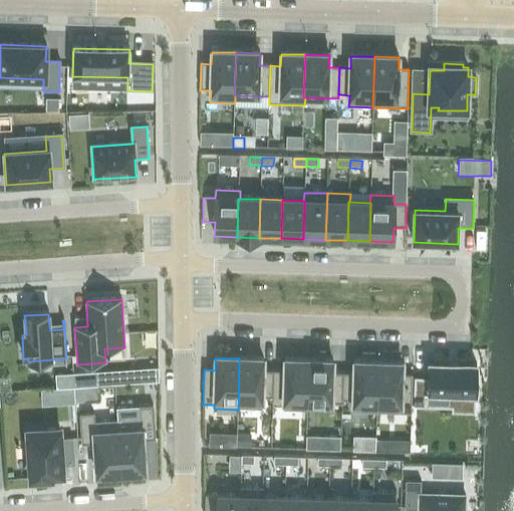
[(263,359),(239,358),(238,410),(262,411),(262,399),(273,399),(274,371),(263,371),(263,359)]
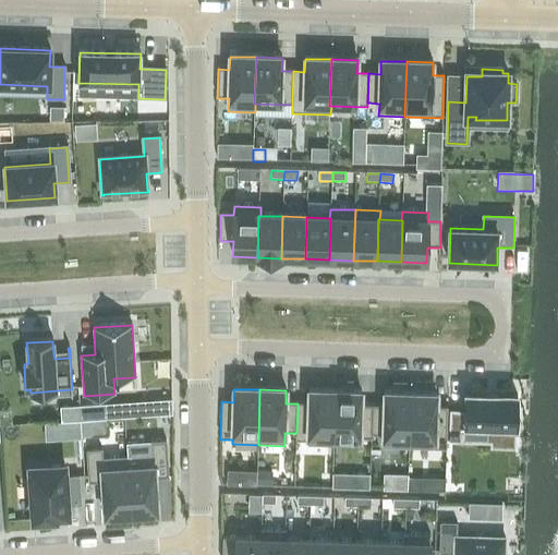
[(298,403),(296,433),(295,442),(307,442),(307,446),(335,447),(335,438),(334,438),(336,391),(310,391),(308,405),(298,403)]
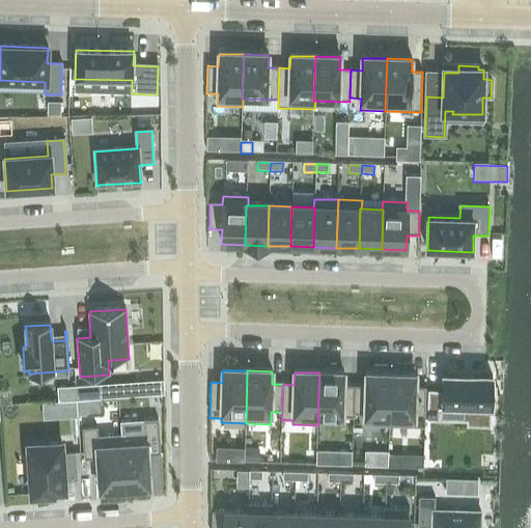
[(344,373),(319,372),(317,417),(318,417),(354,418),(354,414),(355,387),(343,386),(344,373)]
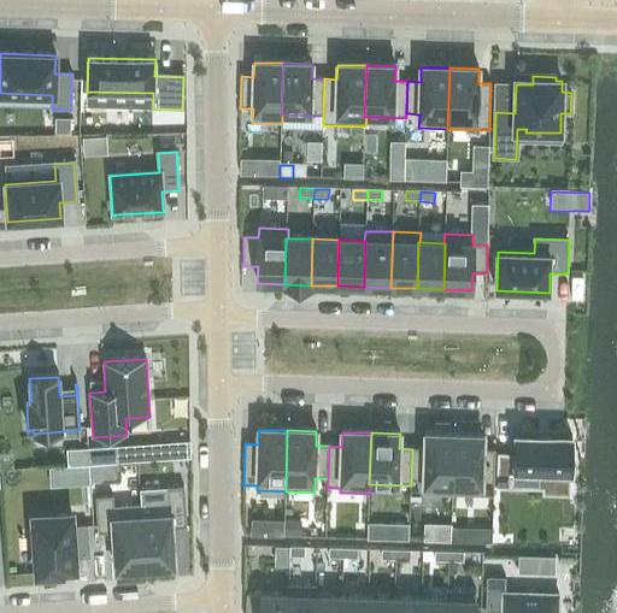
[(424,449),(412,449),(411,481),(424,482),(423,495),(452,496),(454,436),(425,435),(424,449)]
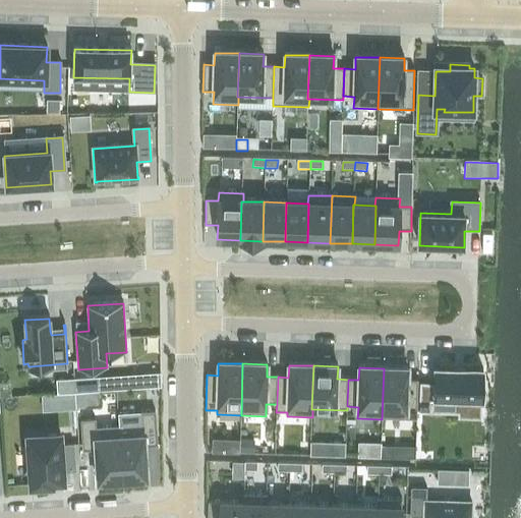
[(384,368),(382,419),(417,420),(418,382),(407,381),(408,368),(384,368)]
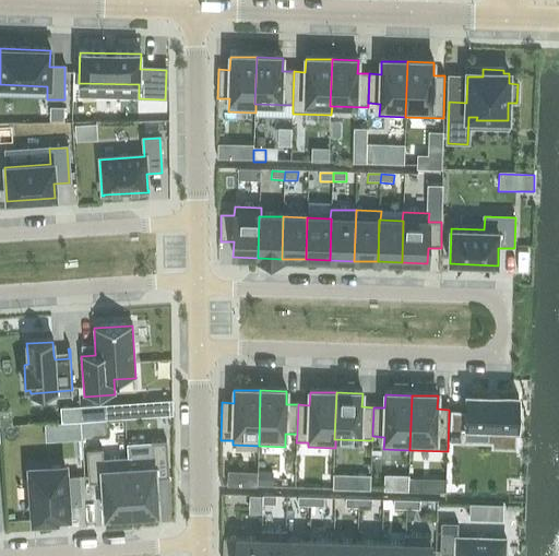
[(451,412),(450,444),(491,446),(492,446),(492,433),(518,433),(519,398),(466,397),(466,412),(451,412)]
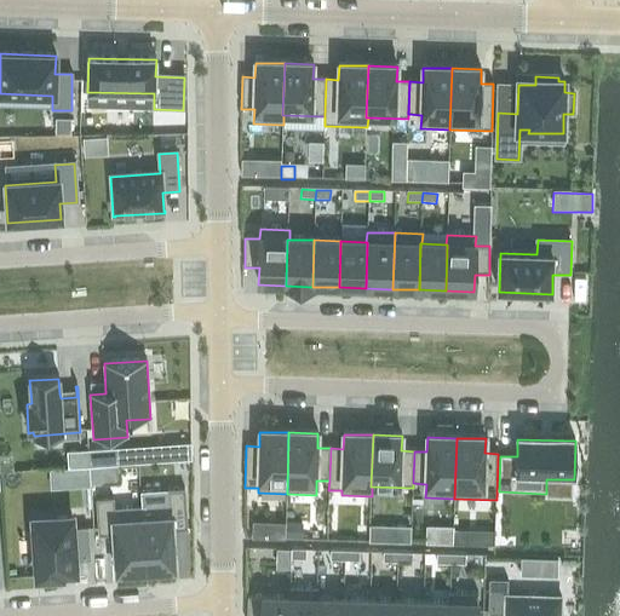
[(190,445),(170,447),(171,462),(190,461),(190,445)]
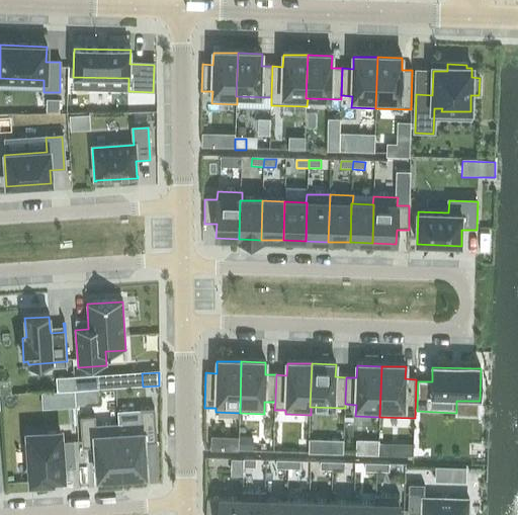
[(83,377),(74,378),(75,392),(84,391),(83,377)]
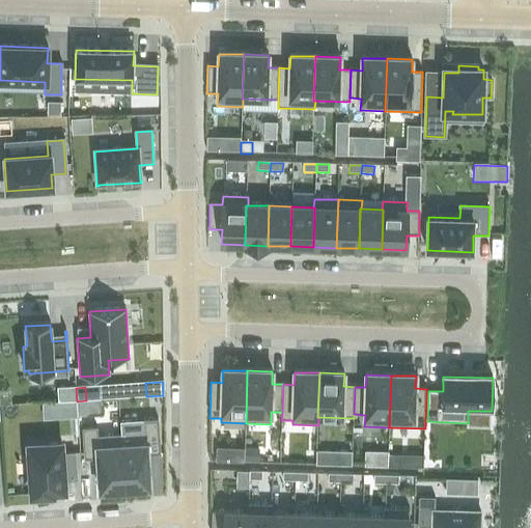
[(76,388),(66,388),(67,403),(77,401),(76,388)]
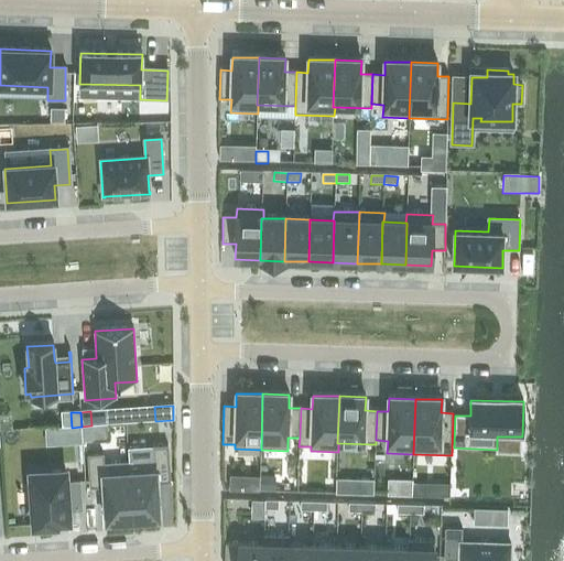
[(91,425),(82,427),(83,442),(93,441),(91,425)]
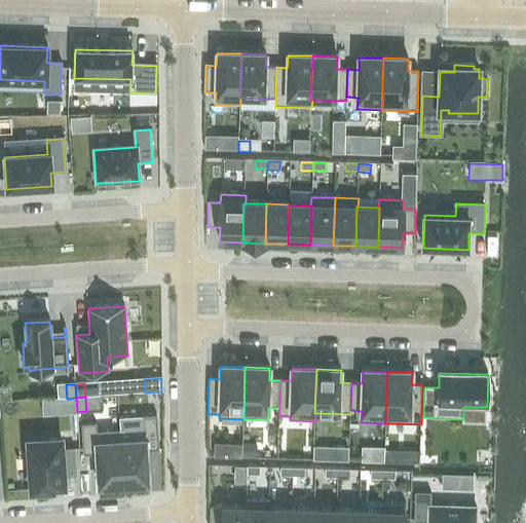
[(76,398),(67,399),(68,412),(77,412),(76,398)]
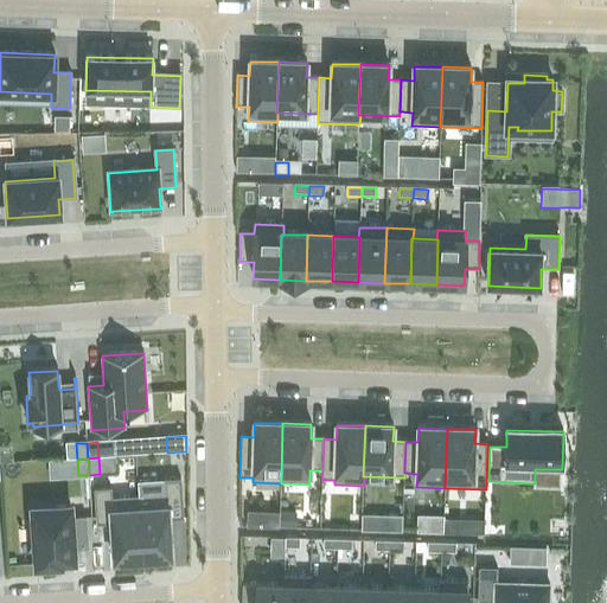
[(139,498),(142,559),(171,558),(168,521),(184,520),(181,481),(165,482),(165,496),(139,498)]
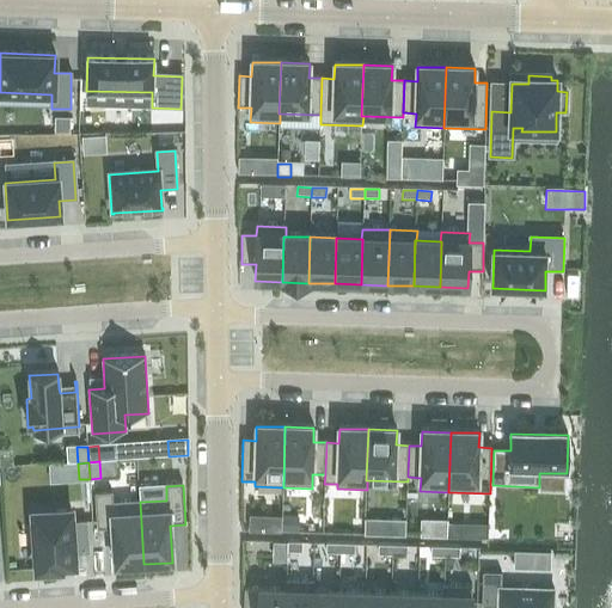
[(115,566),(144,564),(140,502),(112,504),(112,495),(96,496),(98,530),(112,529),(115,566)]
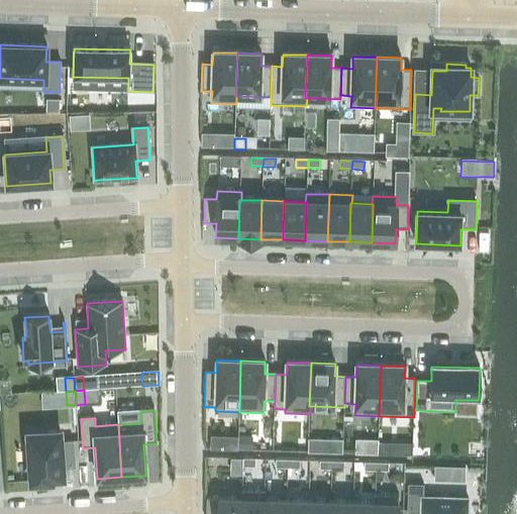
[(52,482),(50,480),(63,480),(62,469),(75,468),(73,442),(60,443),(60,432),(28,434),(31,483),(52,482)]
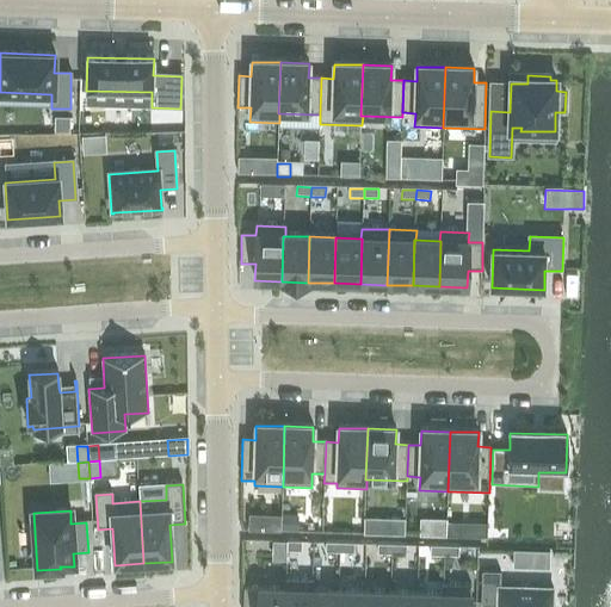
[(446,524),(446,538),(460,539),(460,525),(446,524)]
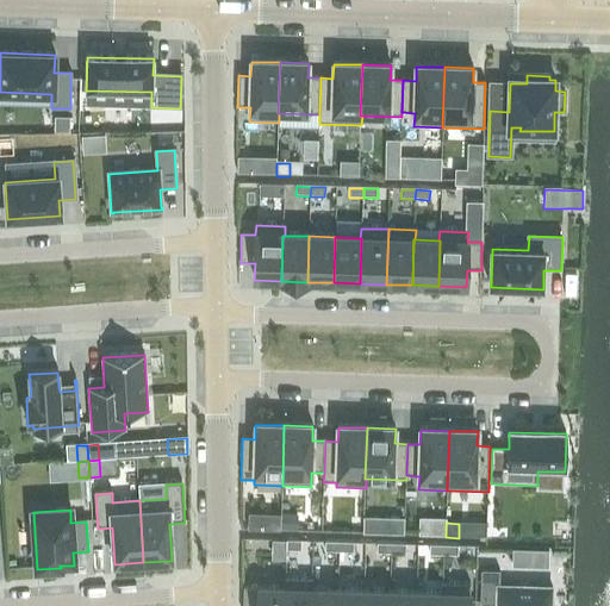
[(302,543),(287,542),(286,551),(302,553),(302,543)]
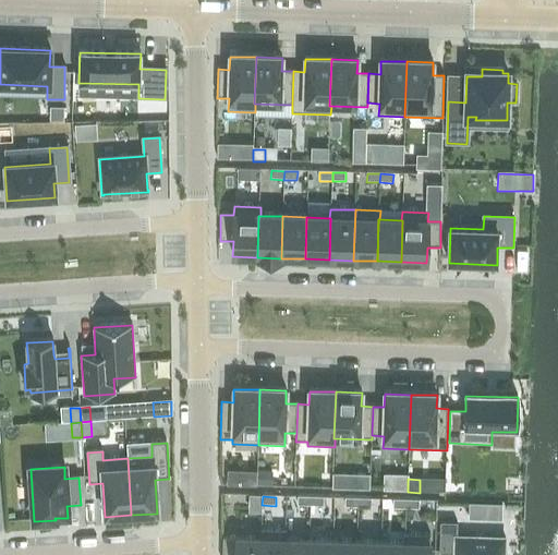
[(311,498),(298,497),(298,506),(311,507),(311,498)]
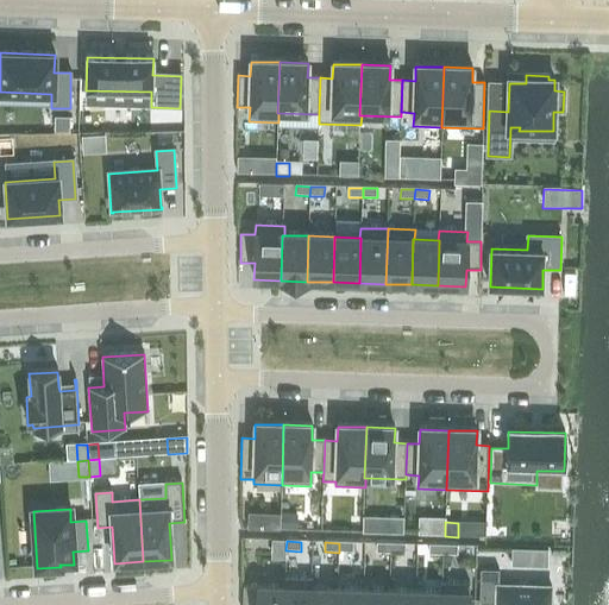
[(353,553),(353,543),(339,543),(339,553),(353,553)]
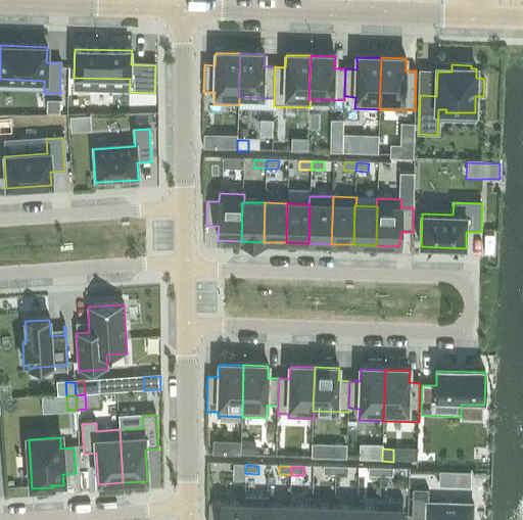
[(336,476),(336,468),(324,468),(323,476),(336,476)]
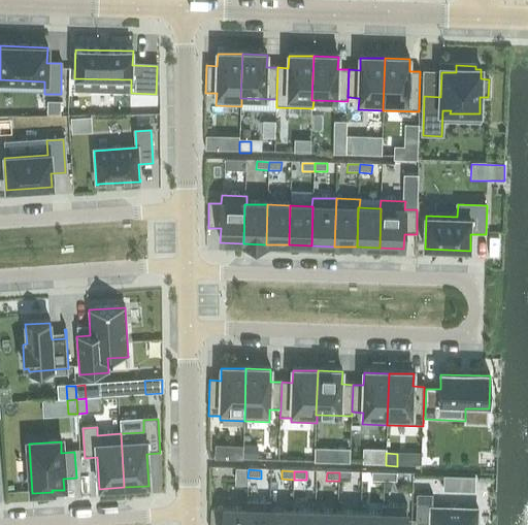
[(352,482),(352,473),(339,472),(339,481),(352,482)]
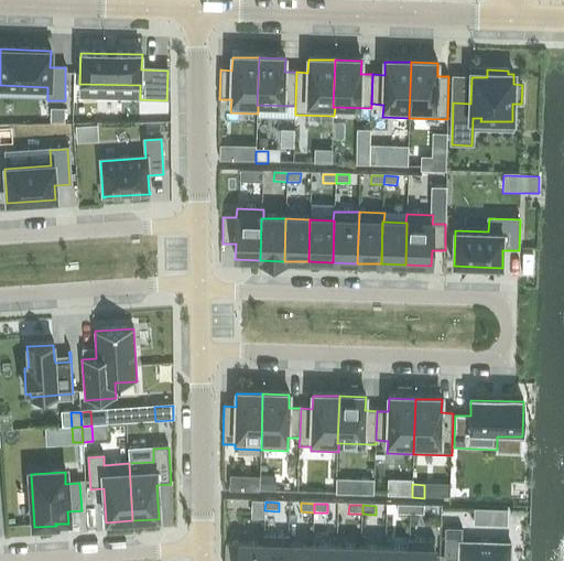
[(411,516),(411,507),(398,506),(397,515),(411,516)]
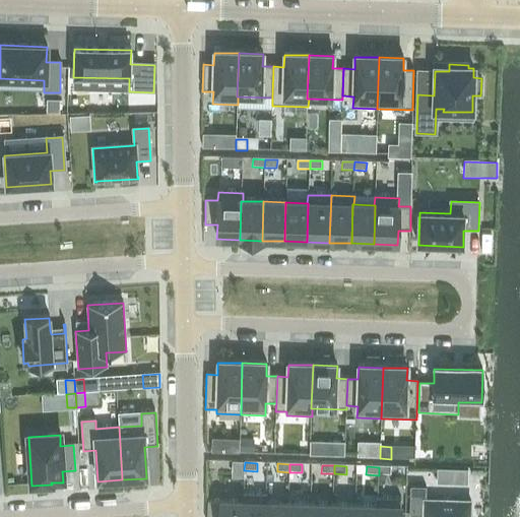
[(391,475),(391,467),(379,467),(379,475),(391,475)]
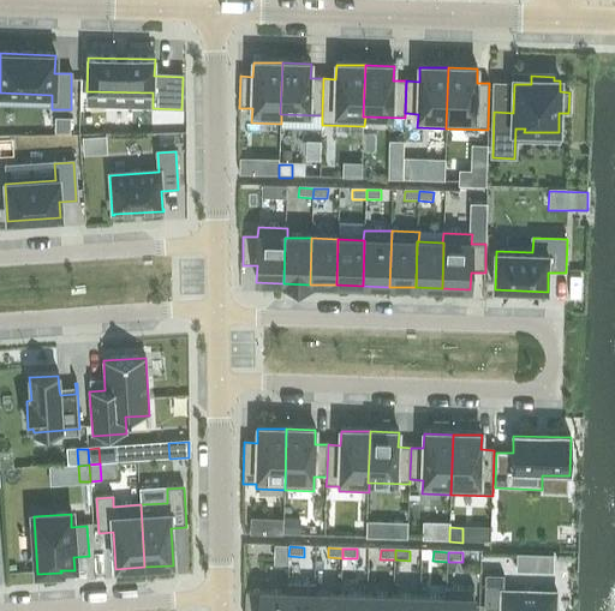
[(555,610),(556,594),(503,592),(503,577),(485,576),(484,610),(555,610)]
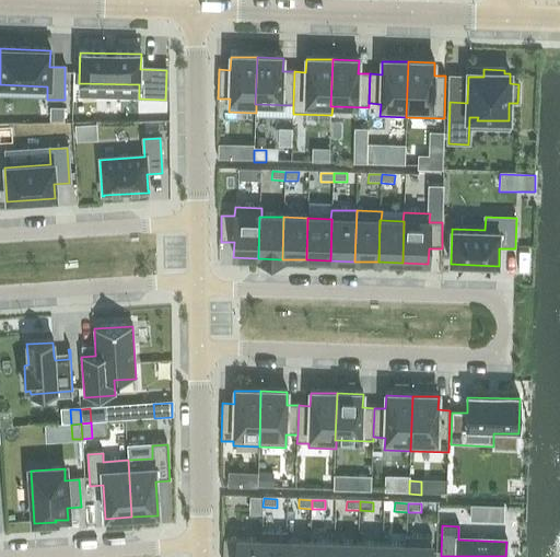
[(286,556),(287,543),(288,543),(288,534),(261,533),(261,542),(263,542),(261,556),(286,556)]
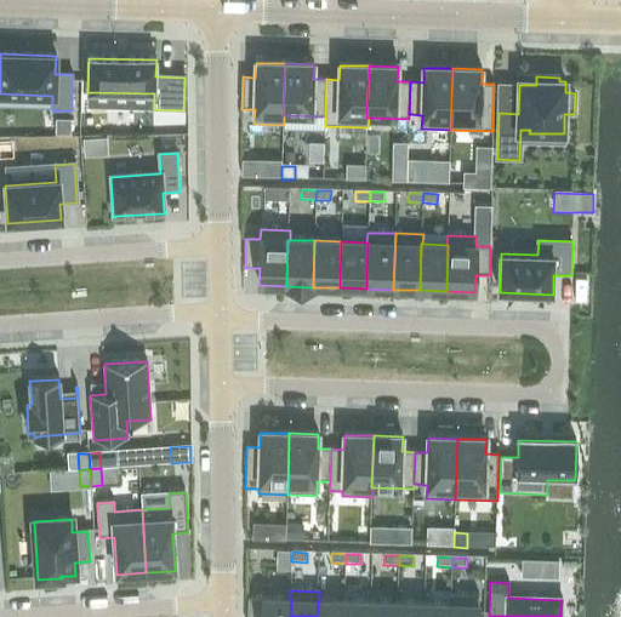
[(450,595),(449,605),(451,605),(450,616),(478,616),(479,596),(450,595)]
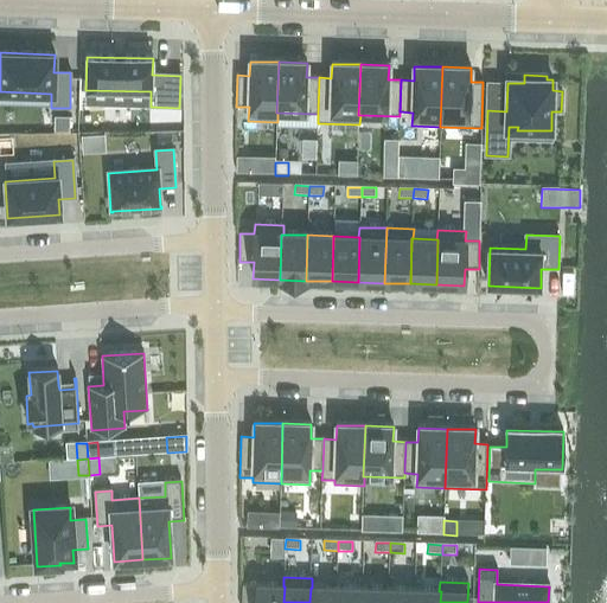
[(283,602),(285,587),(283,587),(243,585),(241,602),(283,602)]
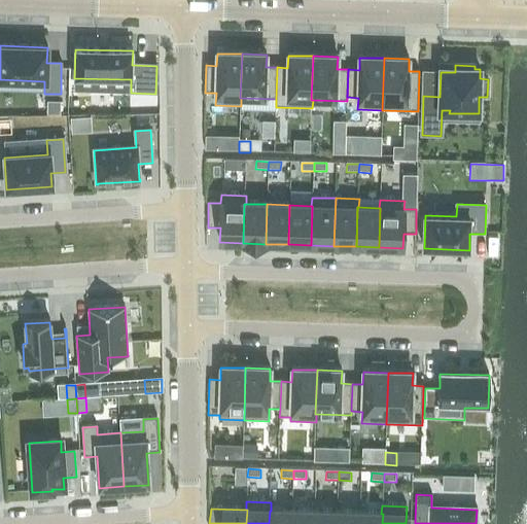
[(291,523),(292,512),(271,511),(270,511),(269,523),(291,523)]
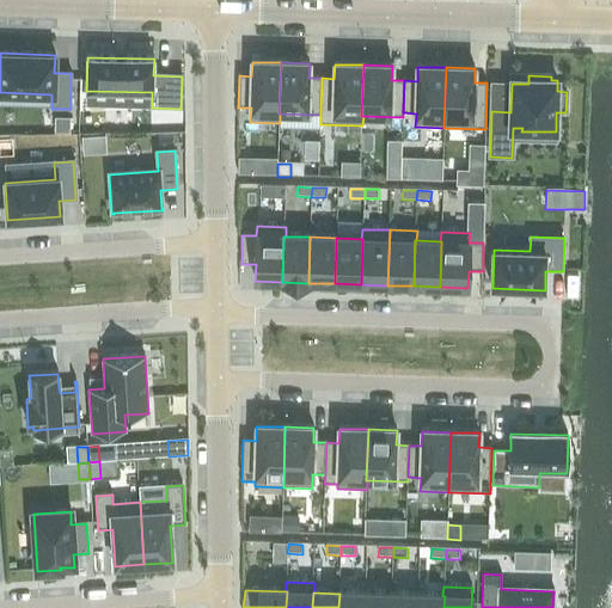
[(365,607),(366,594),(340,594),(338,607),(365,607)]
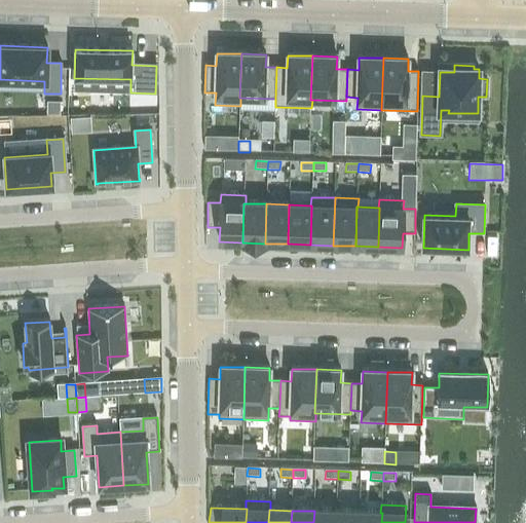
[(336,522),(337,512),(314,511),(313,522),(336,522)]
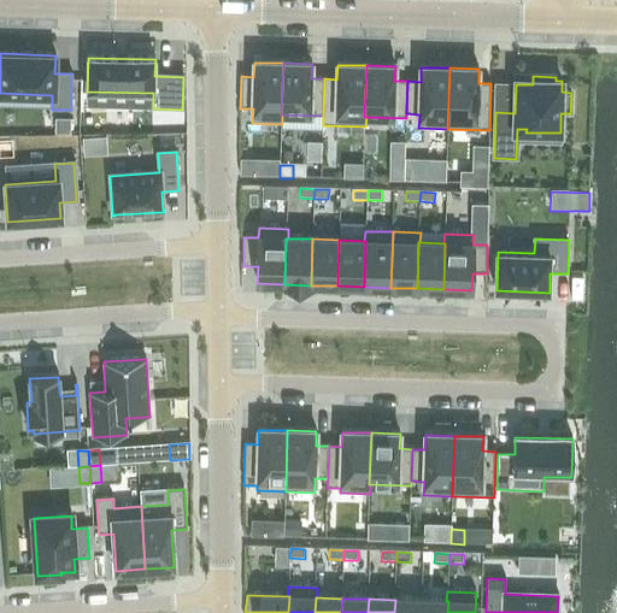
[(395,600),(394,612),(421,612),(422,601),(395,600)]
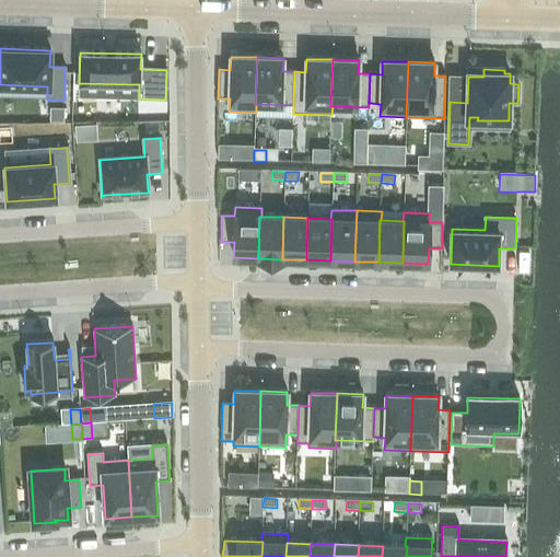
[(383,546),(382,556),(406,556),(407,546),(405,546),(383,546)]
